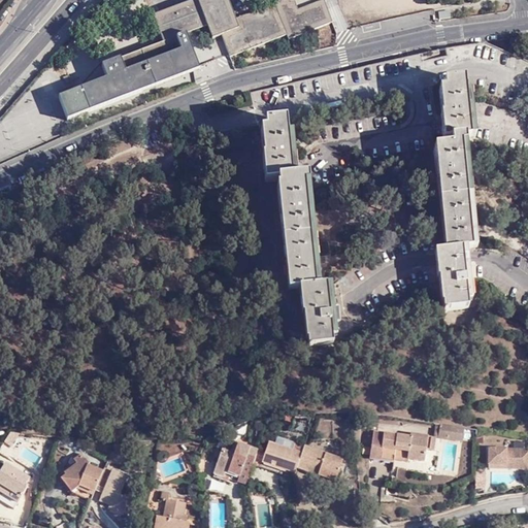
[(147,51),(161,88),(205,70),(192,34),(213,26),(219,38),(228,35),(236,56),(293,33),(295,36),(337,21),(330,0),(320,0),(298,8),(295,0),(283,0),(241,15),(235,0),(198,0),(173,9),(158,15),(163,28),(169,42),(147,51)]
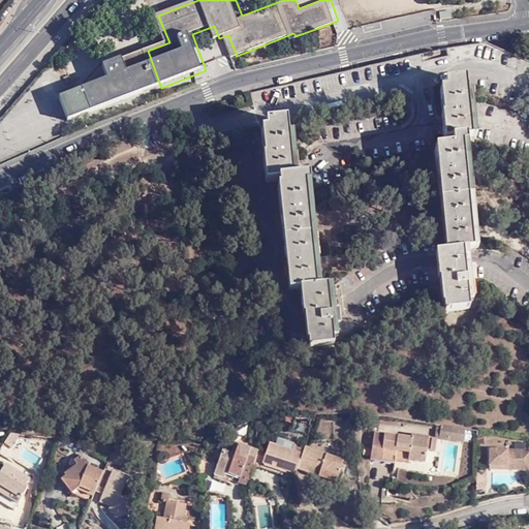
[(453,20),(452,12),(441,14),(442,22),(453,20)]
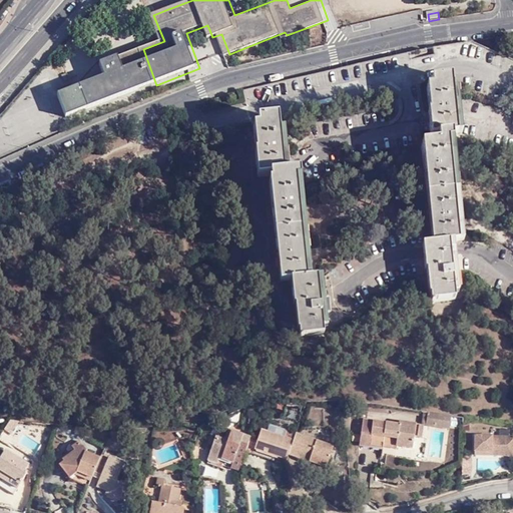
[(71,116),(156,85),(143,49),(103,63),(108,77),(62,95),(71,116)]
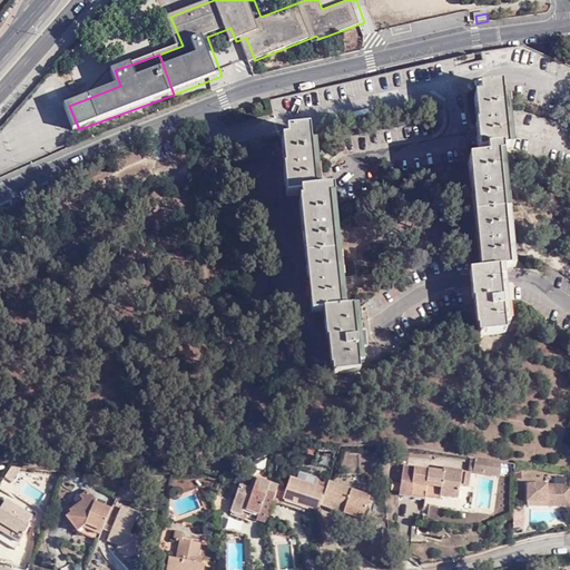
[(78,91),(84,89),(80,81),(75,84),(78,91)]
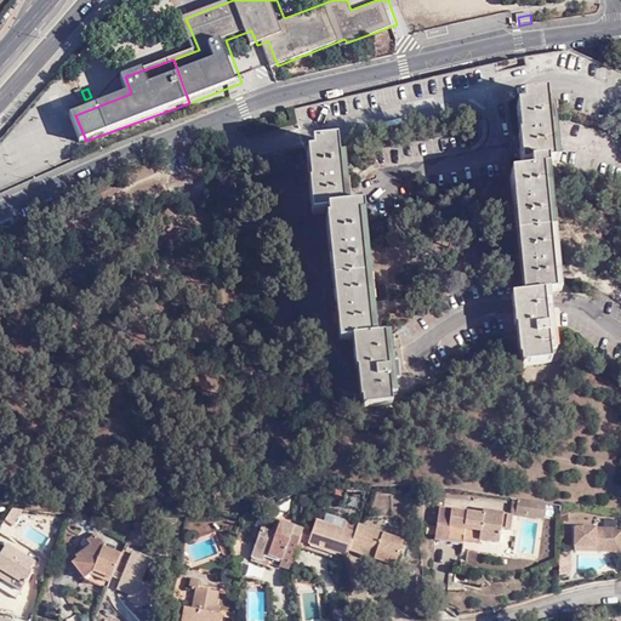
[(523,178),(511,180),(524,300),(512,301),(516,330),(517,330),(520,362),(523,362),(524,368),(552,364),(552,357),(556,357),(551,297),(562,295),(547,169),(559,166),(553,115),(548,115),(546,98),(522,101),(523,107),(516,108),(523,178)]
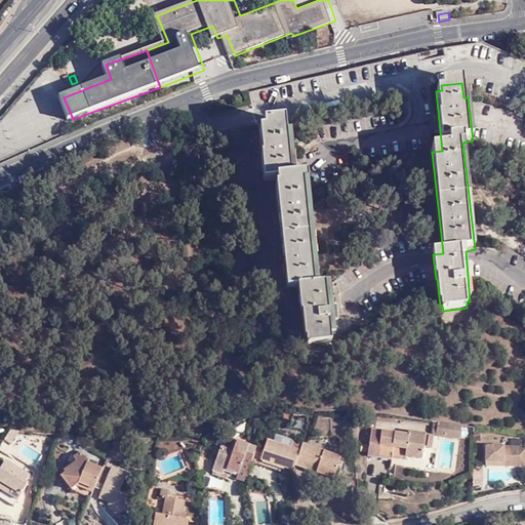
[(264,161),(267,188),(279,186),(280,193),(278,193),(291,294),(299,293),(304,322),(306,322),(308,344),(310,344),(311,351),(336,349),(336,341),(341,340),(339,324),(342,323),(341,310),(337,310),(335,288),(323,290),(308,179),(296,182),(291,138),(287,139),(285,124),(266,126),(267,133),(263,134),(266,160),(264,161)]
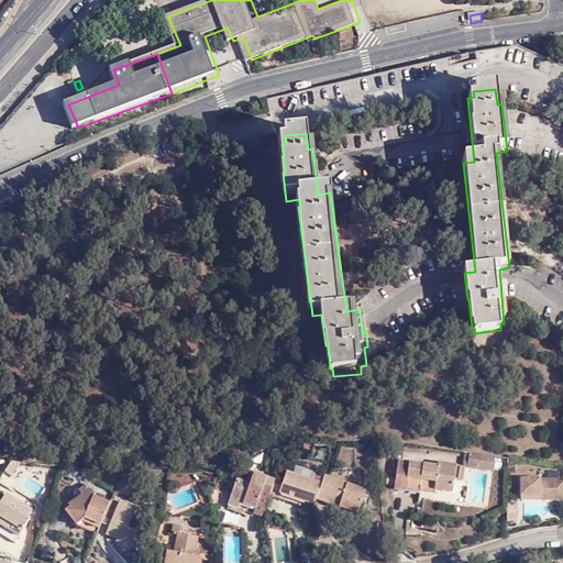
[(496,470),(498,456),(472,453),(470,465),(496,470)]
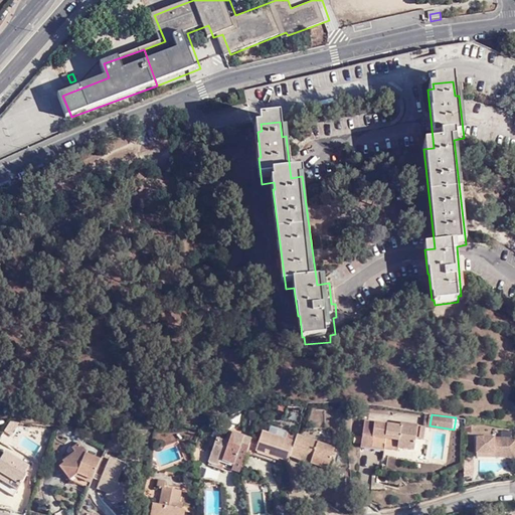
[(400,427),(402,449),(416,451),(418,440),(423,441),(425,426),(402,423),(401,427),(400,427)]
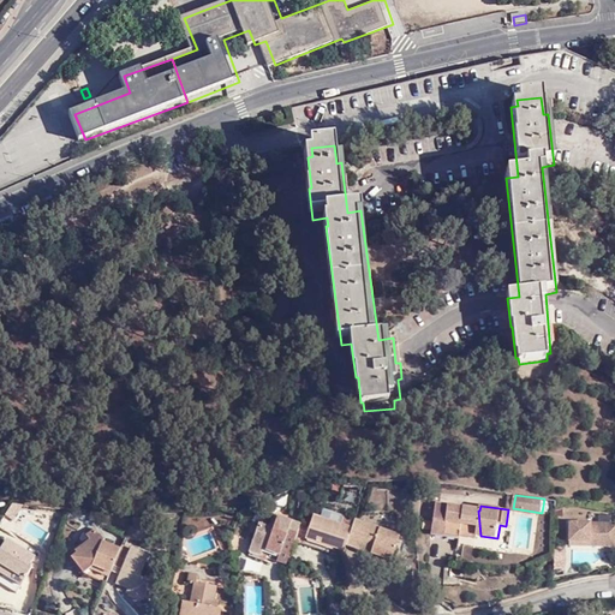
[(464,533),(481,536),(478,511),(439,507),(434,537),(463,542),(463,539),(464,533)]
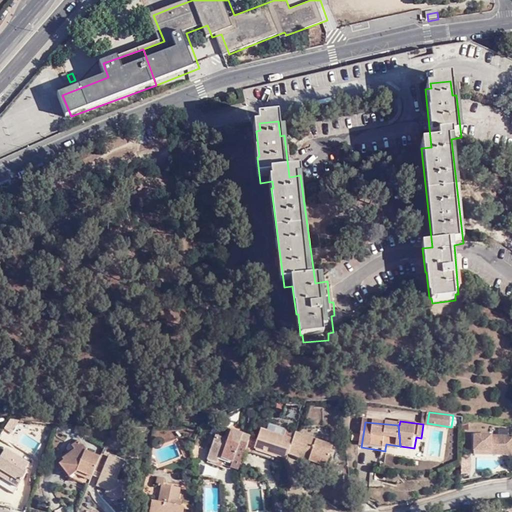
[(248,437),(225,428),(221,438),(213,435),(203,460),(214,464),(217,458),(228,463),(226,468),(235,471),(239,462),(243,453),(248,437)]
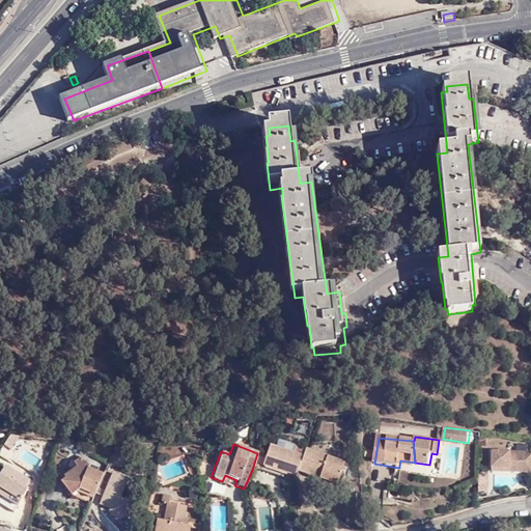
[(263,456),(260,466),(296,478),(299,470),(303,456),(269,445),(263,456)]
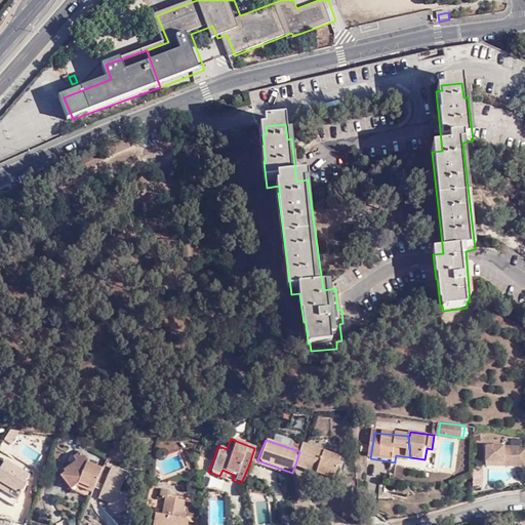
[(303,441),(299,451),(295,465),(333,478),(339,455),(303,441)]
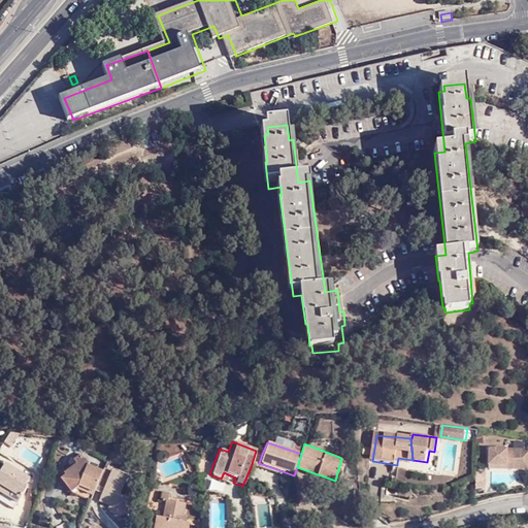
[(516,462),(527,462),(527,449),(490,448),(490,467),(515,469),(516,462)]
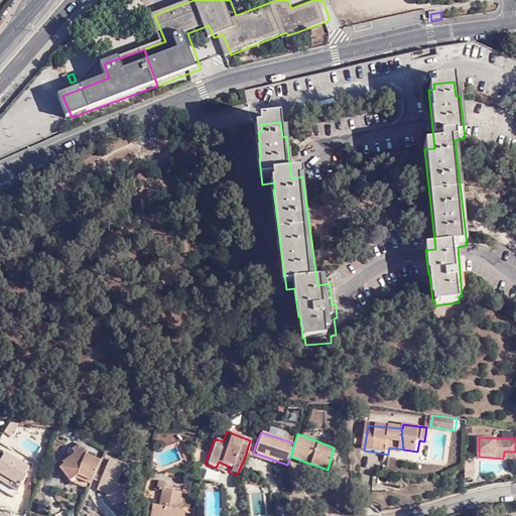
[(256,443),(250,440),(245,457),(251,459),(253,453),(256,443)]
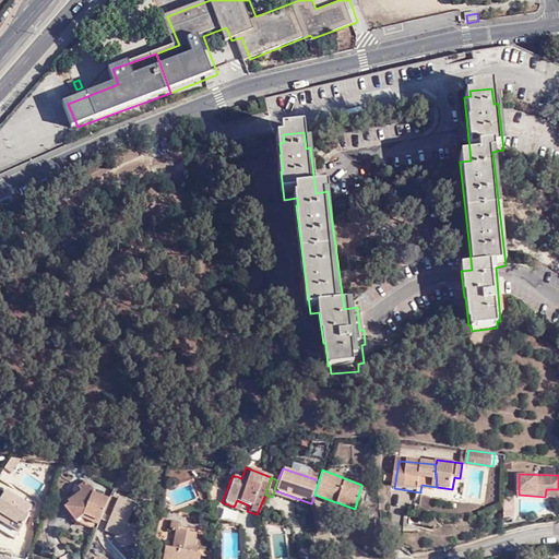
[(102,511),(108,497),(95,490),(95,487),(87,478),(79,485),(83,490),(80,494),(78,490),(68,498),(69,501),(66,504),(76,518),(83,512),(98,519),(102,511)]
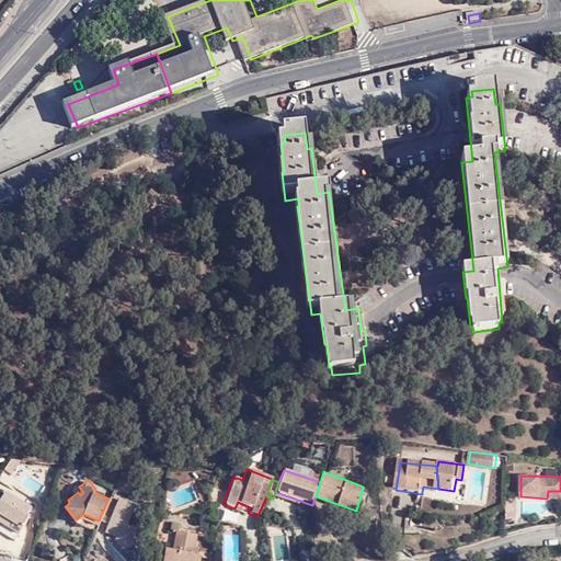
[(0,496),(0,523),(19,533),(27,516),(25,515),(30,506),(2,492),(0,496)]
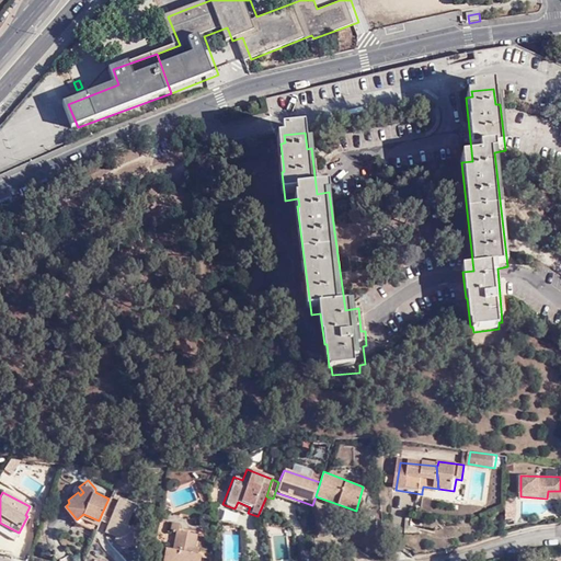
[(116,535),(133,541),(138,528),(127,523),(135,504),(111,494),(109,499),(102,513),(112,518),(111,523),(107,522),(104,529),(116,535)]
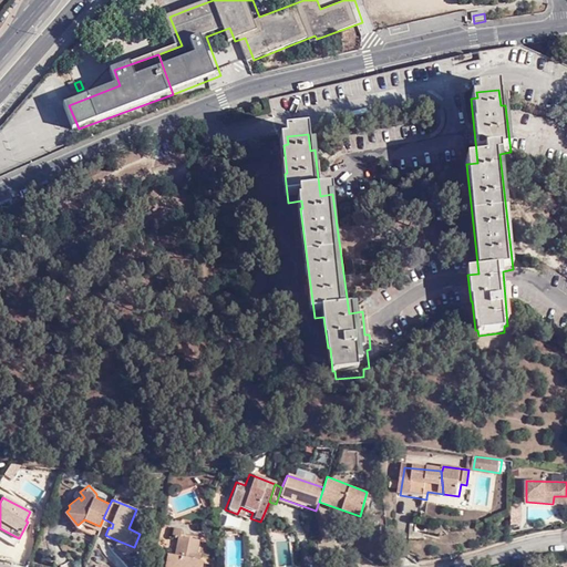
[(195,560),(199,538),(182,535),(183,528),(175,527),(173,536),(178,537),(175,556),(166,555),(163,566),(202,566),(203,562),(195,560)]
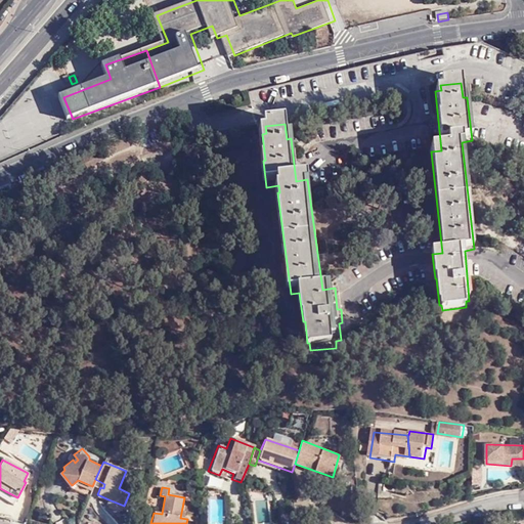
[(123,510),(124,506),(108,499),(108,504),(123,510)]
